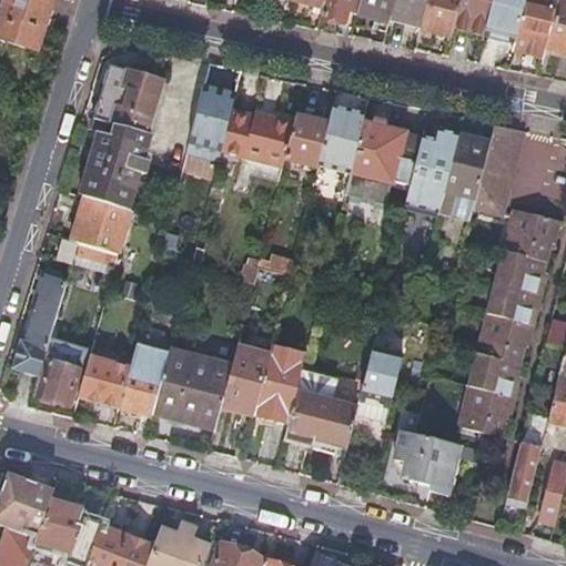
[(0,0),(6,2),(0,18),(0,37),(39,50),(53,0),(0,0)]
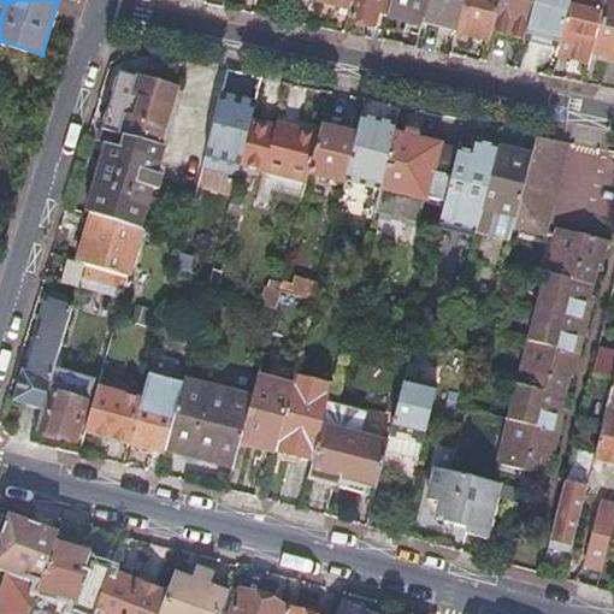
[(317,0),(350,10),(353,0),(317,0)]
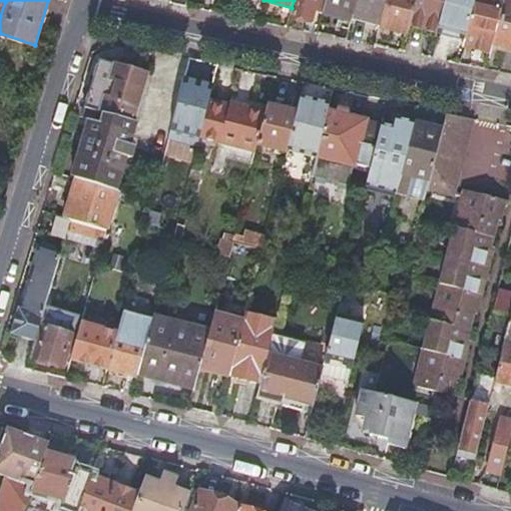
[(316,9),(323,11),(325,0),(294,0),(292,8),(290,15),(312,21),(316,9)]
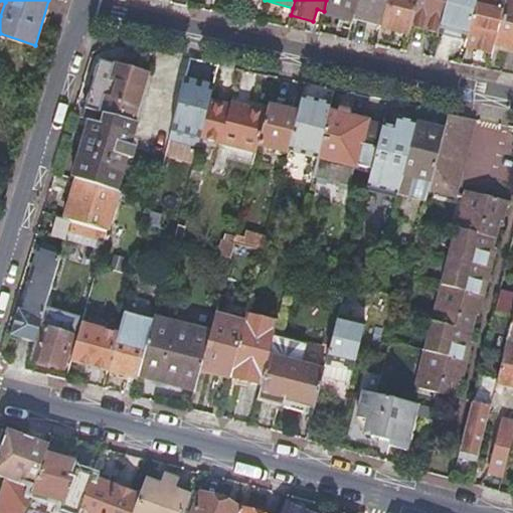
[(326,0),(324,11),(353,18),(357,0),(326,0)]
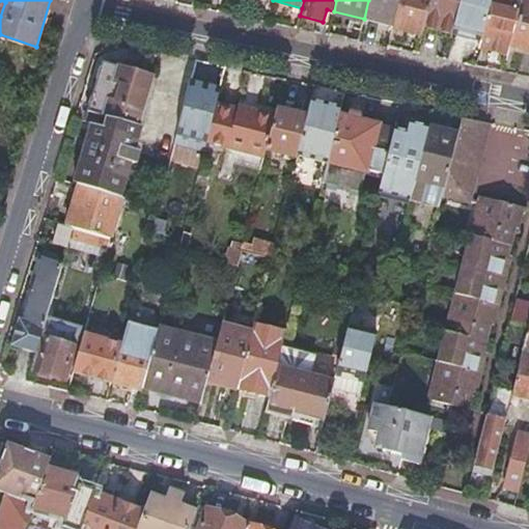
[(391,26),(392,25),(398,0),(368,0),(364,19),(365,20),(365,19),(383,23),(384,20),(391,22),(390,26),(391,26)]
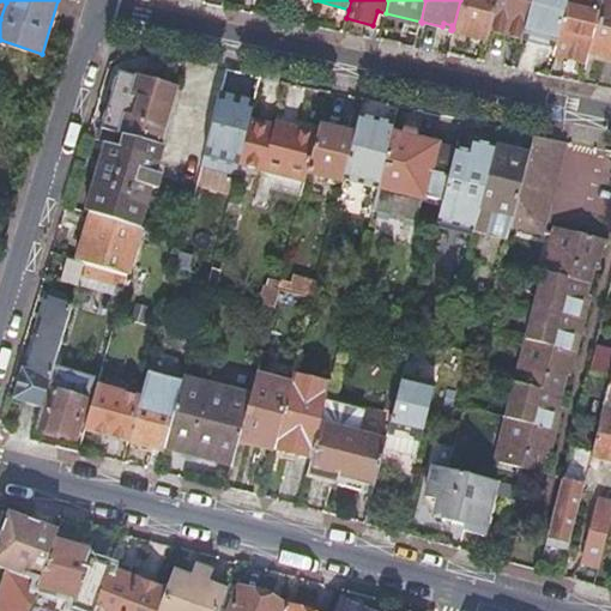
[(488,38),(490,31),(497,0),(460,0),(453,29),(488,38)]
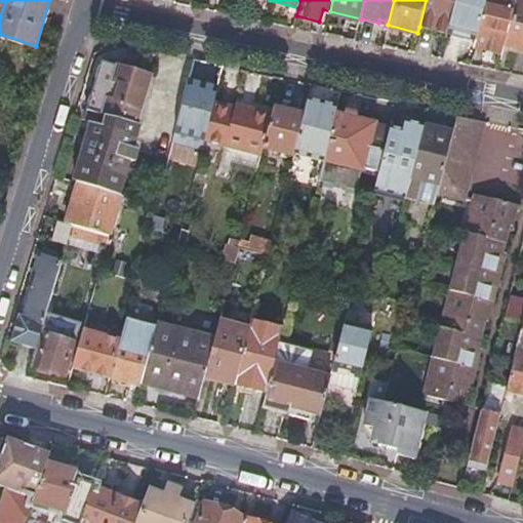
[(426,0),(419,27),(447,33),(455,0),(426,0)]
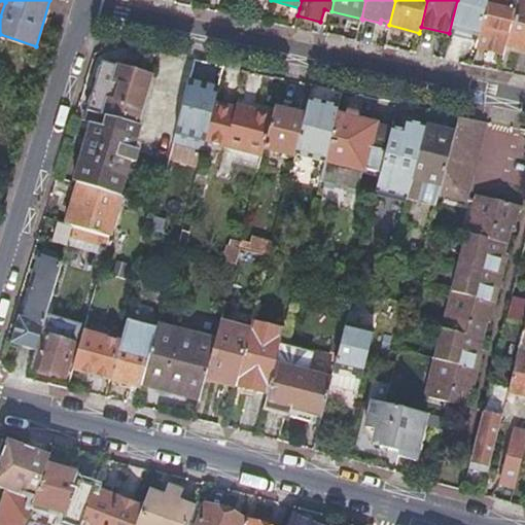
[(457,0),(449,33),(478,39),(487,0),(457,0)]
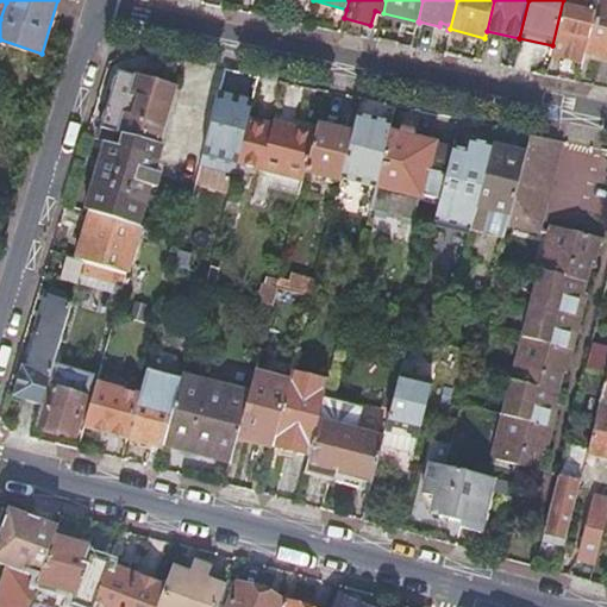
[(583,62),(586,50),(599,0),(563,0),(552,45),(550,54),(583,62)]
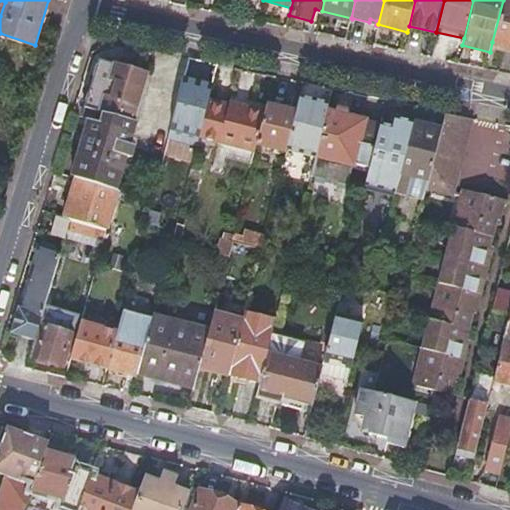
[(492,42),(509,46),(509,0),(503,0),(492,42)]
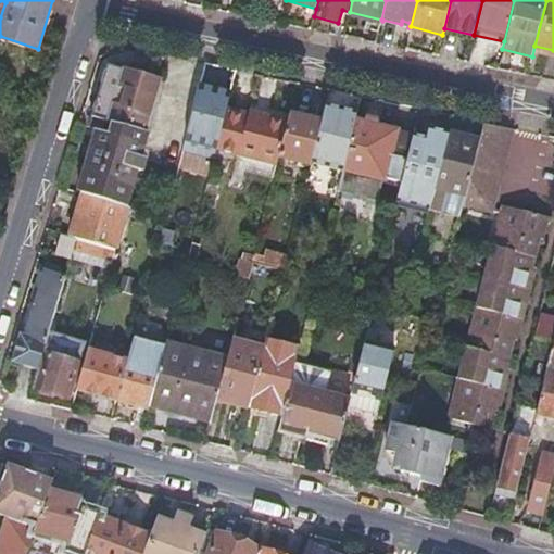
[(155,104),(162,79),(122,68),(122,70),(108,65),(90,126),(100,129),(109,131),(112,121),(148,130),(155,104)]
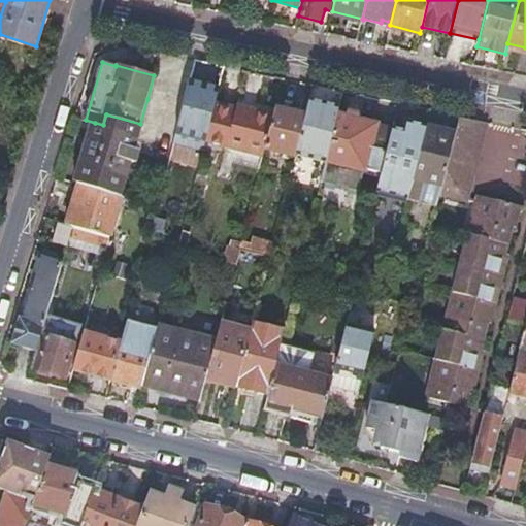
[(216,101),(219,90),(190,83),(187,91),(175,132),(205,140),(216,101)]
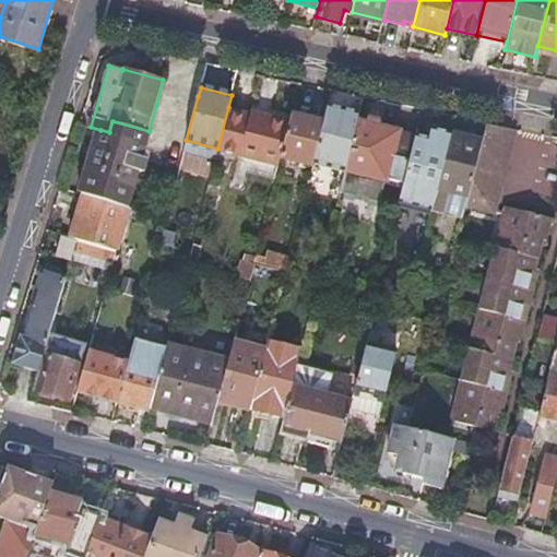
[(357,120),(359,111),(328,103),(323,121),(312,163),(308,180),(318,184),(328,146),(338,149),(328,186),(340,189),(341,185),(357,120)]
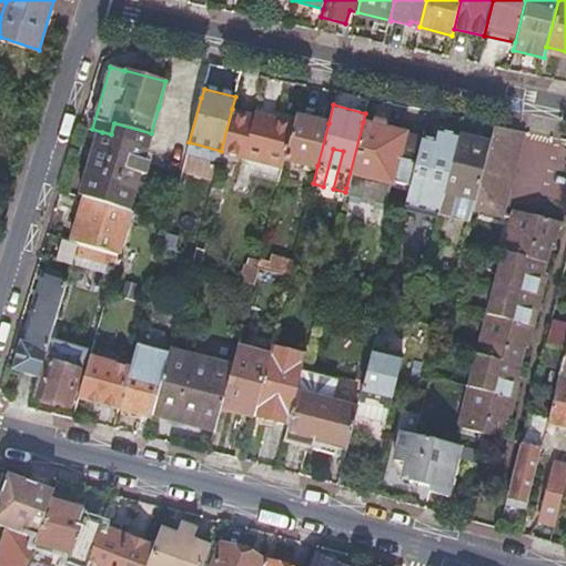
[(283,162),(284,158),(294,121),(272,115),(271,119),(232,109),(221,151),(263,161),(264,158),(283,162)]
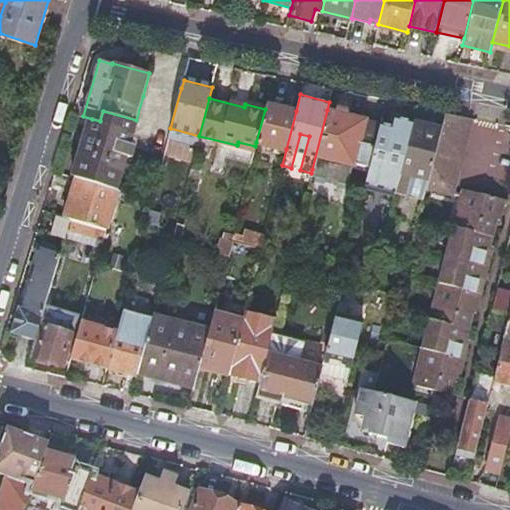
[(286,149),(296,111),(267,103),(265,109),(256,142),(286,149)]
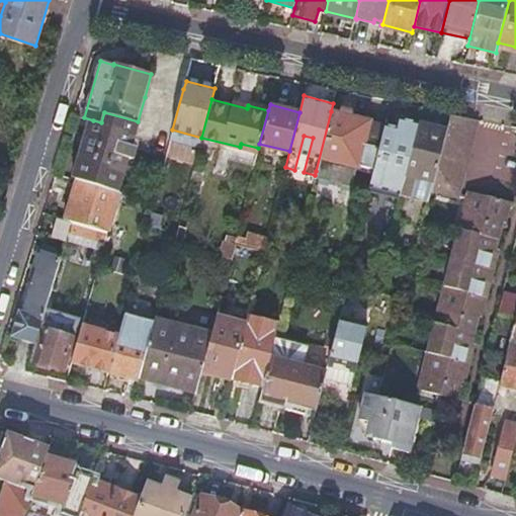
[(348,163),(372,169),(383,125),(350,117),(351,111),(340,109),(338,114),(331,111),(316,171),(338,177),(345,174),(348,163)]
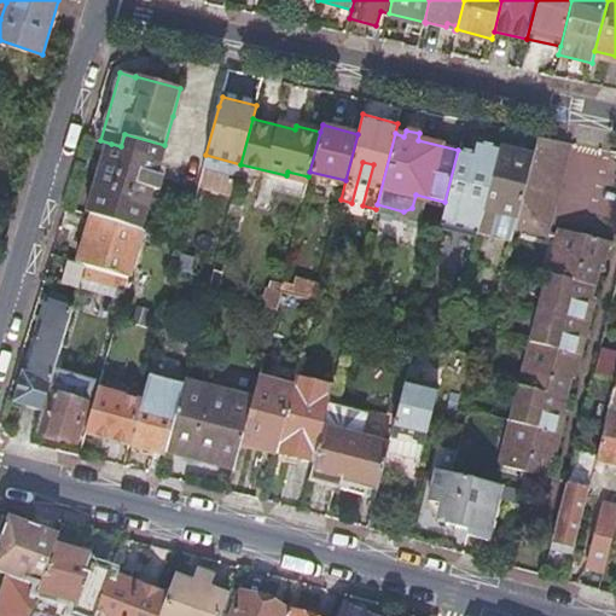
[(546,233),(569,139),(538,133),(532,155),(516,215),(515,226),(546,233)]
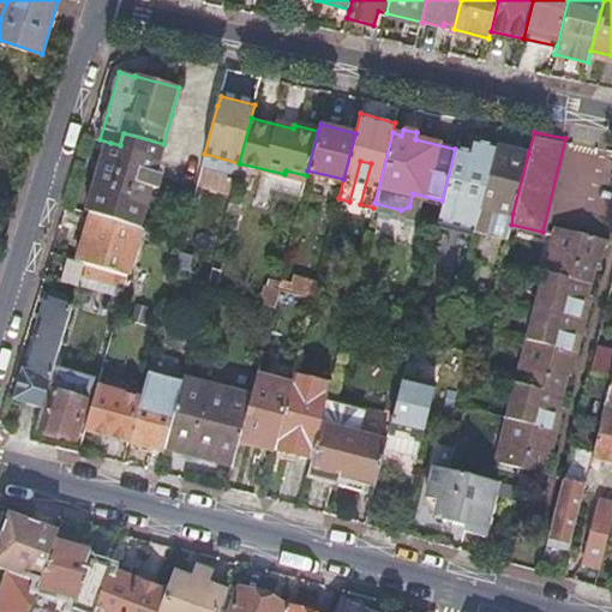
[(160,160),(163,144),(124,133),(120,145),(111,143),(106,157),(154,169),(156,159),(160,160)]
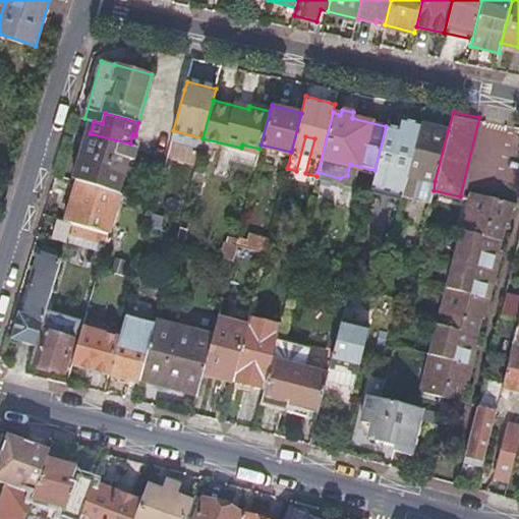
[(402,197),(403,194),(420,123),(402,118),(399,127),(391,125),(379,171),(377,171),(371,190),(375,191),(402,197)]
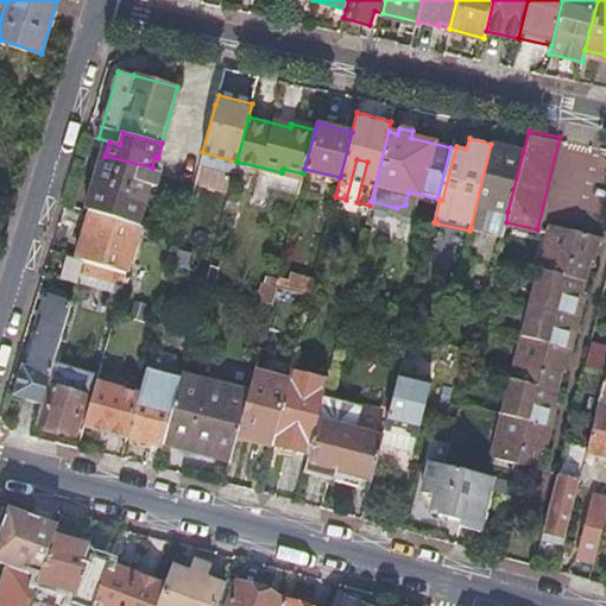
[(488,207),(507,212),(523,152),(491,144),(471,227),(483,229),(484,222),(485,223),(488,207)]
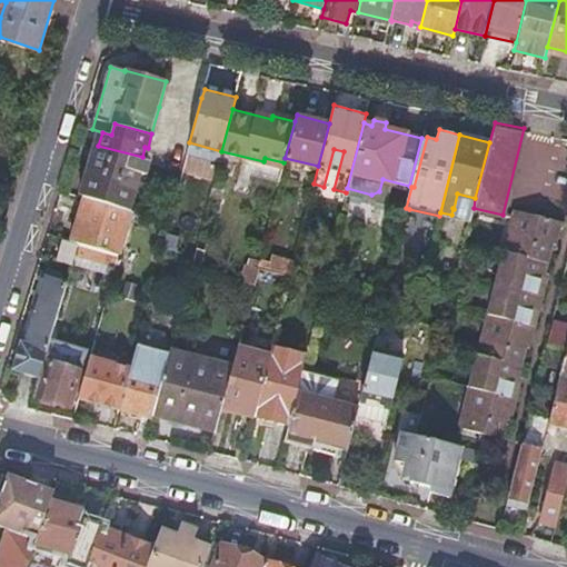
[(414,187),(427,137),(421,136),(421,138),(409,186),(411,187),(414,187)]
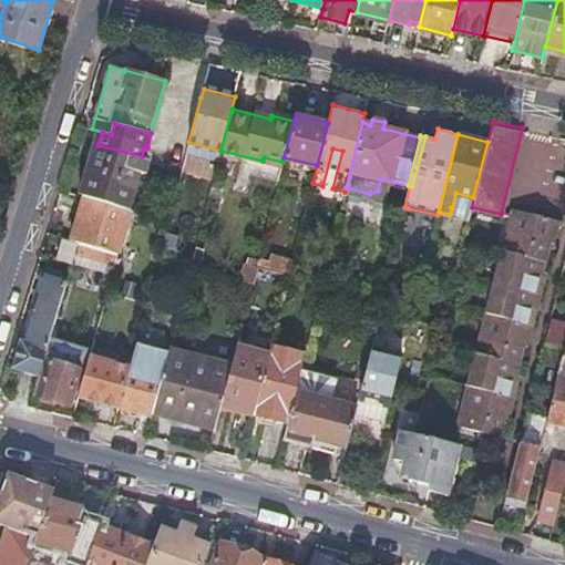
[(139,168),(142,156),(98,145),(83,194),(84,194),(126,206),(134,182),(141,184),(144,170),(139,168)]
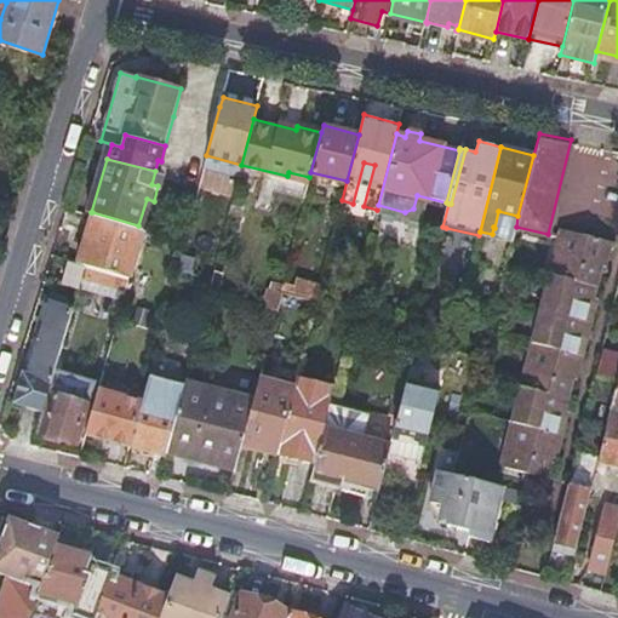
[(518,216),(498,211),(495,228),(493,227),(492,234),(492,235),(511,240),(516,227),(518,216)]
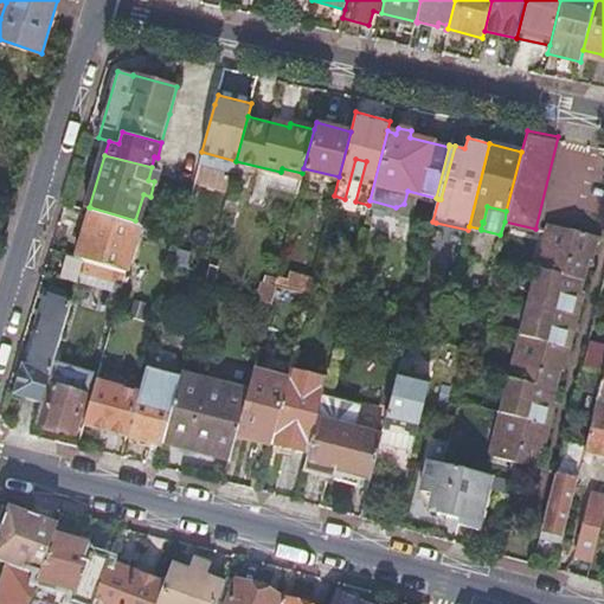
[(87,258),(129,269),(130,264),(132,259),(141,223),(135,220),(90,207),(76,255),(87,258)]
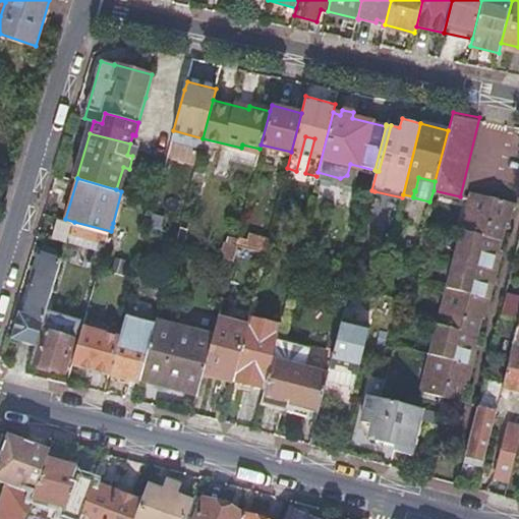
[(421,390),(442,395),(462,400),(462,398),(460,398),(465,376),(468,377),(474,350),(472,349),(482,310),(485,311),(493,284),(489,283),(494,267),(497,268),(500,254),(497,253),(507,215),(510,216),(514,199),(494,194),(472,189),(469,200),(472,206),(467,227),(463,226),(459,238),(463,242),(460,256),(455,255),(452,266),(456,271),(452,285),(448,284),(445,295),(448,300),(442,323),(438,322),(435,333),(438,338),(435,351),(430,350),(427,362),(430,365),(424,389),(421,388),(421,390)]
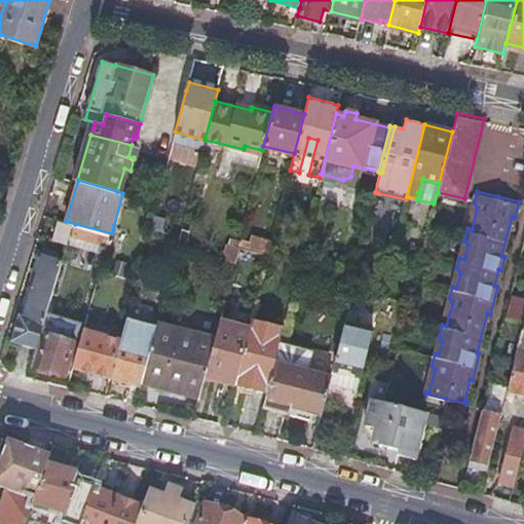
[(412,223),(401,220),(396,239),(407,242),(412,223)]
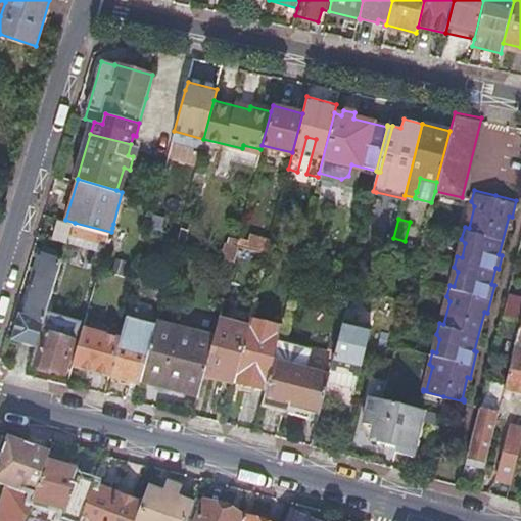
[(72,233),(108,242),(111,232),(75,223),(72,233)]
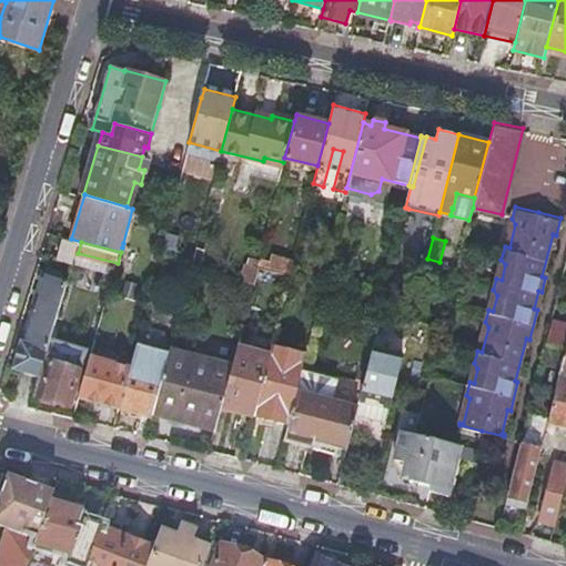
[(268,268),(290,273),(294,258),(271,252),(268,268)]
